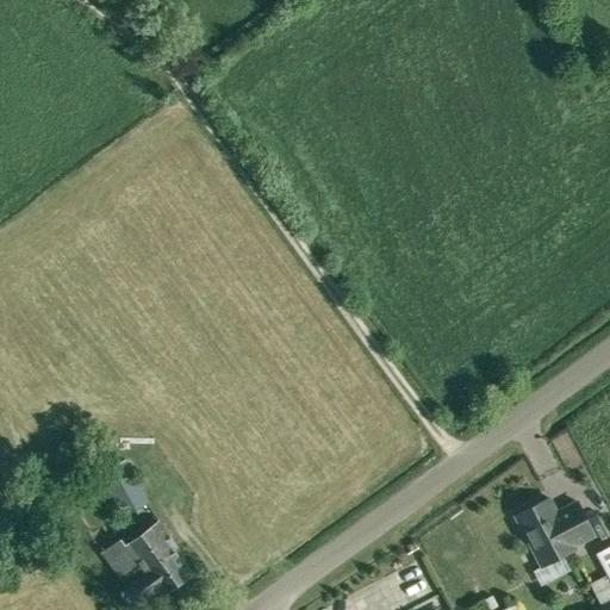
[(109,444),(89,455),(100,474),(99,474),(123,518),(149,503),(125,460),(119,462),(109,444)]
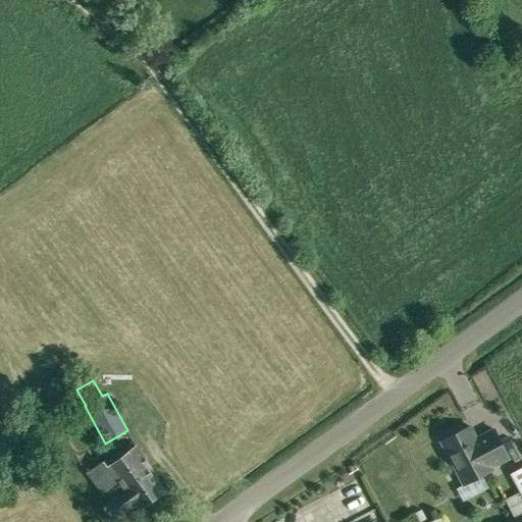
[(496,468),(513,459),(497,427),(479,436),(473,424),(440,441),(465,487),(498,471),(496,468)]
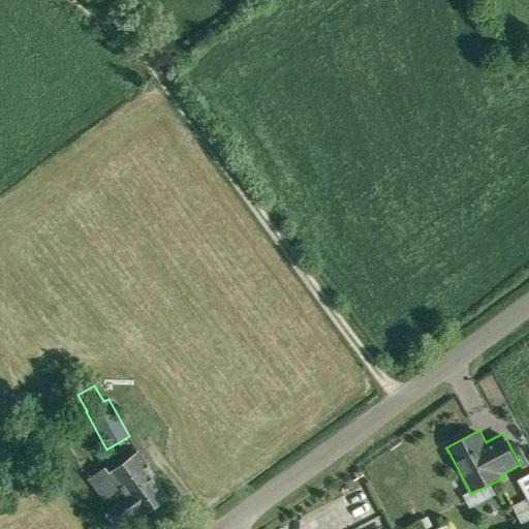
[(119,488),(126,498),(127,500),(129,498),(131,501),(157,483),(154,477),(156,476),(139,453),(110,473),(106,468),(90,479),(103,499),(119,488)]
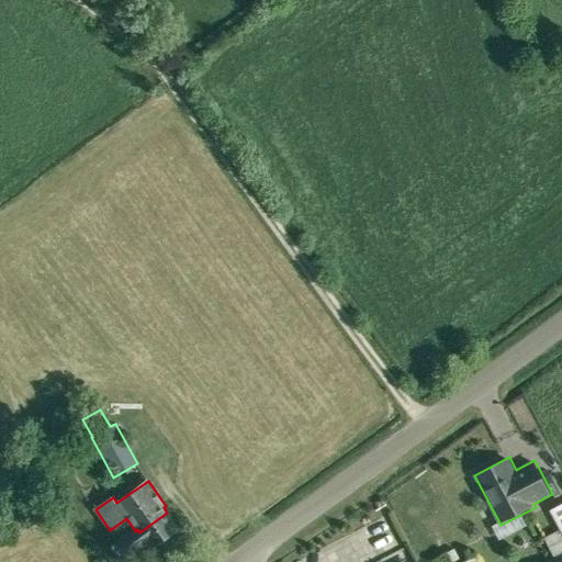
[(110,546),(122,561),(147,543),(149,548),(178,528),(167,513),(139,532),(137,529),(135,531),(134,529),(110,546)]
